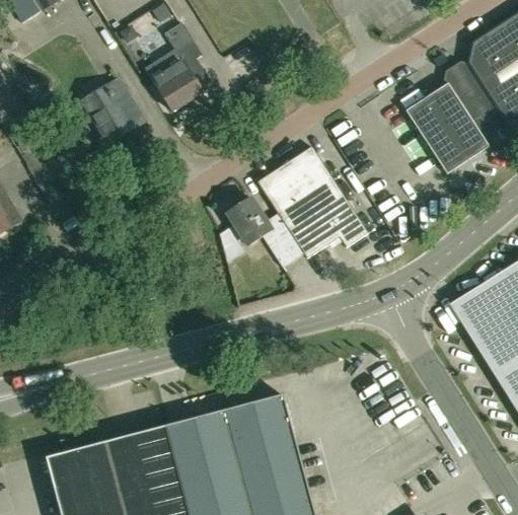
[(35,0),(41,8),(54,0),(0,0),(0,29),(2,32),(33,13),(24,0),(35,0)]
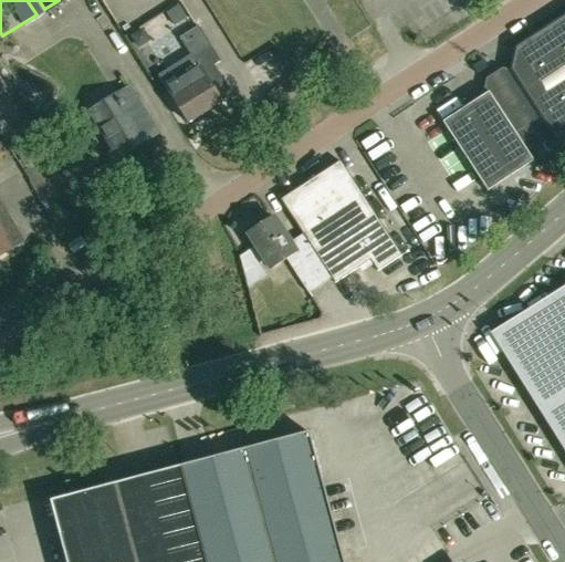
[(166,8),(174,21),(187,13),(178,0),(166,8)]
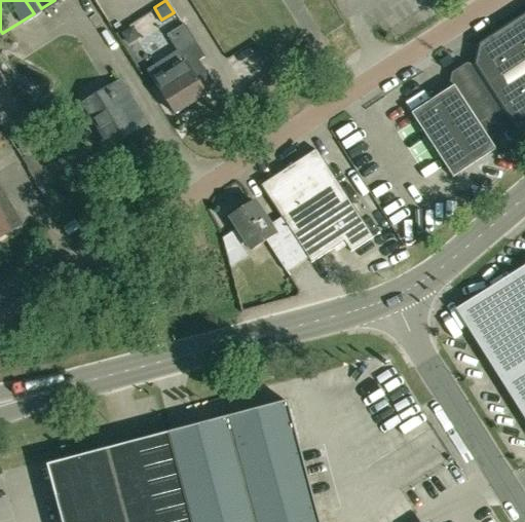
[(448,78),(451,83),(409,110),(451,175),(493,148),(494,150),(503,151),(518,142),(520,133),(516,126),(524,120),(524,13),(481,42),(477,62),(464,60),(450,69),(448,78)]
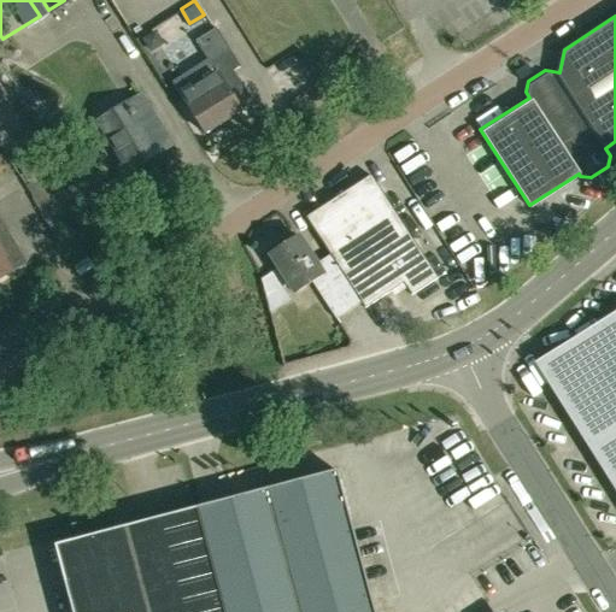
[(215,69),(180,92),(204,129),(240,106),(252,99),(245,88),(233,66),(239,63),(215,23),(194,36),(206,54),(215,69)]
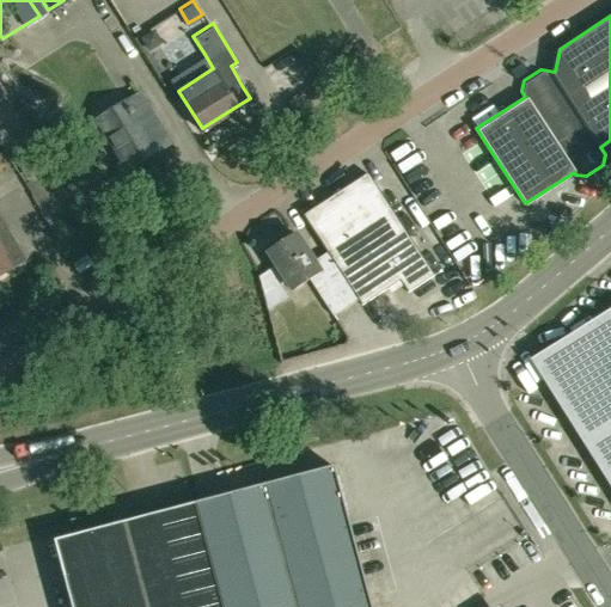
[(163,40),(154,25),(140,34),(148,48),(163,40)]
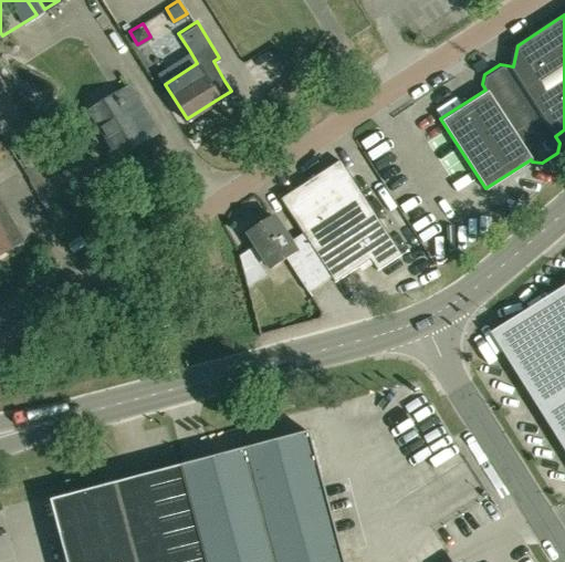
[(0,127),(0,135),(20,166),(49,147),(0,73),(0,127)]
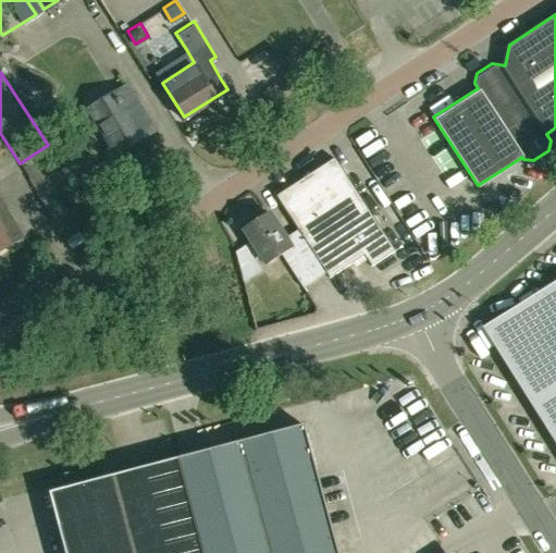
[(126,83),(88,107),(116,150),(141,134),(127,111),(139,103),(126,83)]
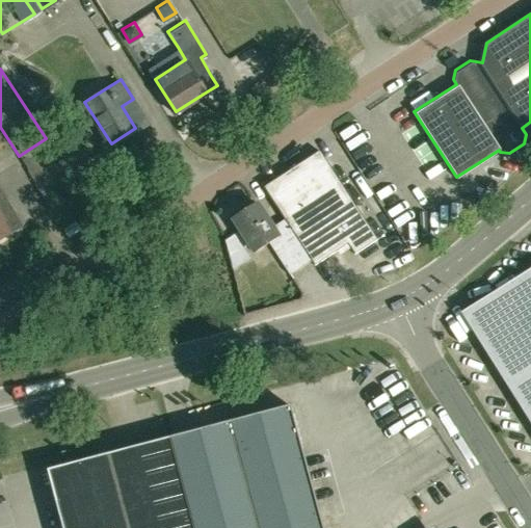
[(229,253),(247,241),(253,249),(268,240),(289,272),(311,258),(314,262),(347,241),(353,252),(376,236),(318,148),(263,184),(284,216),(271,225),(256,201),(232,216),(238,227),(223,237),(229,253)]
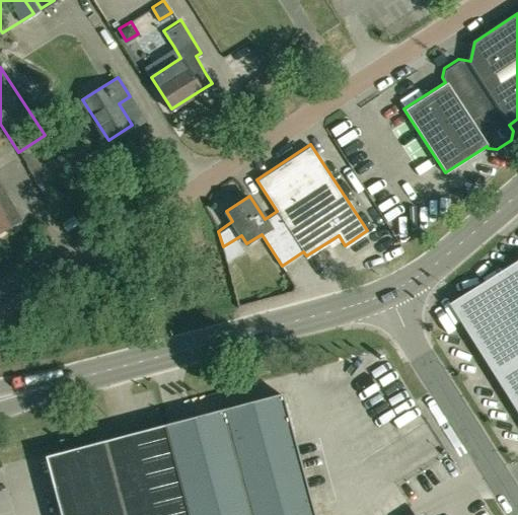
[(72,176),(51,145),(24,162),(46,194),(72,176)]
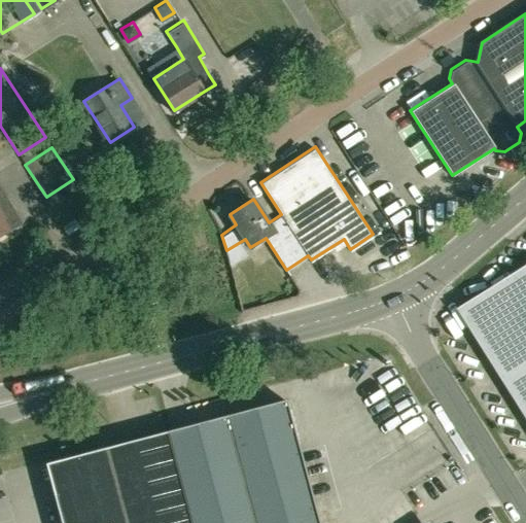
[(0,233),(8,229),(1,218),(6,215),(0,205),(0,233)]
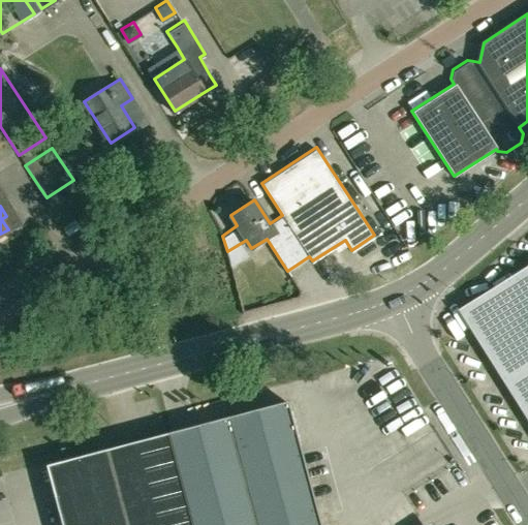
[(527,270),(465,310),(527,410),(527,270)]
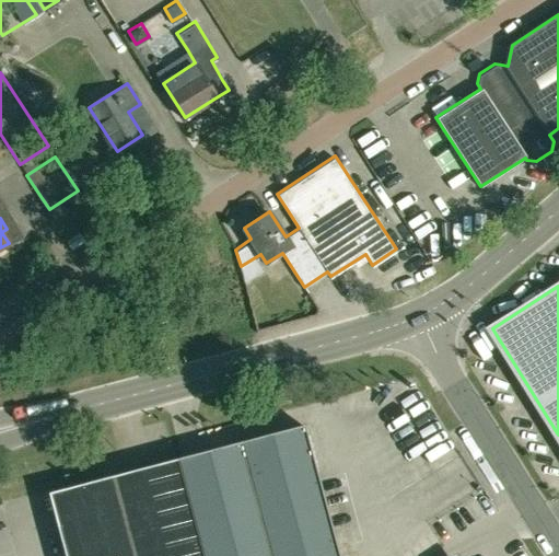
[(65,555),(339,555),(304,424),(48,493),(65,555)]
